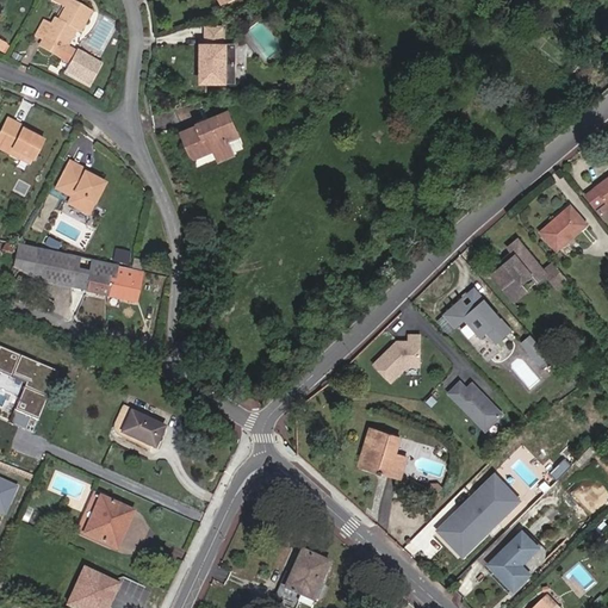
[(82,24),(92,5),(84,0),(64,0),(67,1),(61,13),(55,11),(51,17),(48,14),(39,30),(45,33),(47,32),(67,42),(70,36),(78,22),(82,24)]
